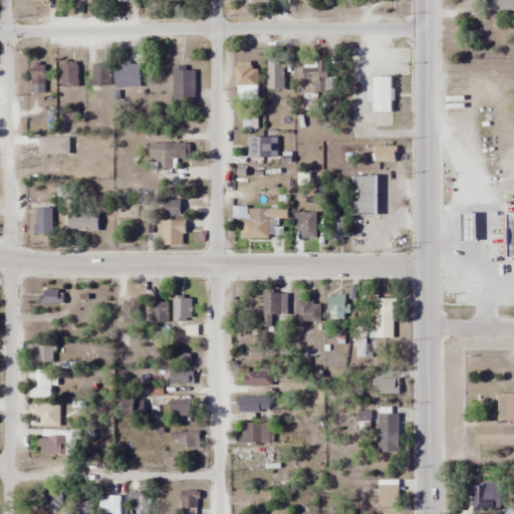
[(513,0),(485,0),(485,13),(513,12),(513,0)]
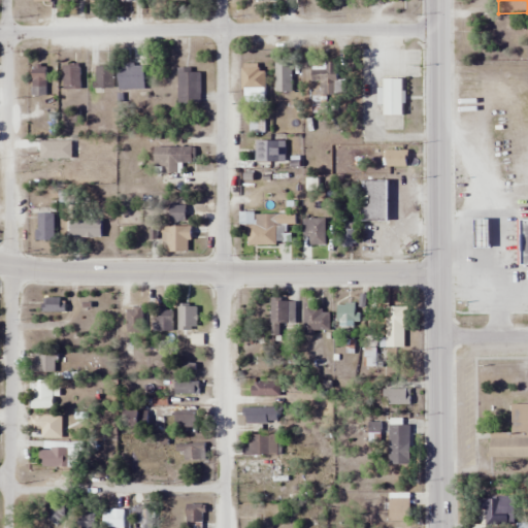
[(274,63),(274,92),(291,92),(291,63),(274,63)]
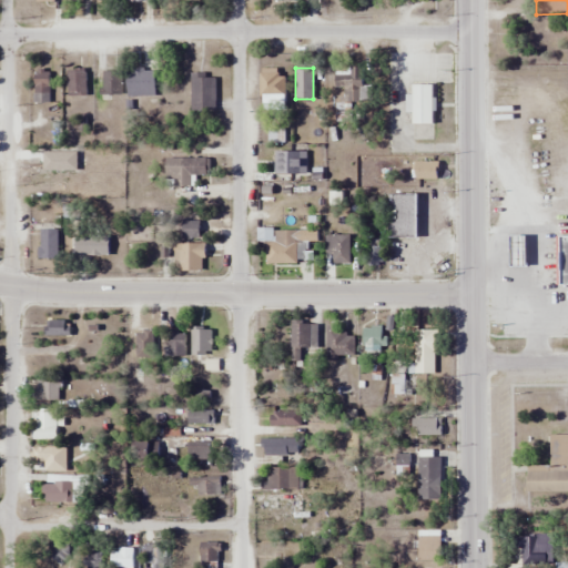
[(345,102),(369,102),(369,68),(335,68),(335,89),(345,89),(345,102)]
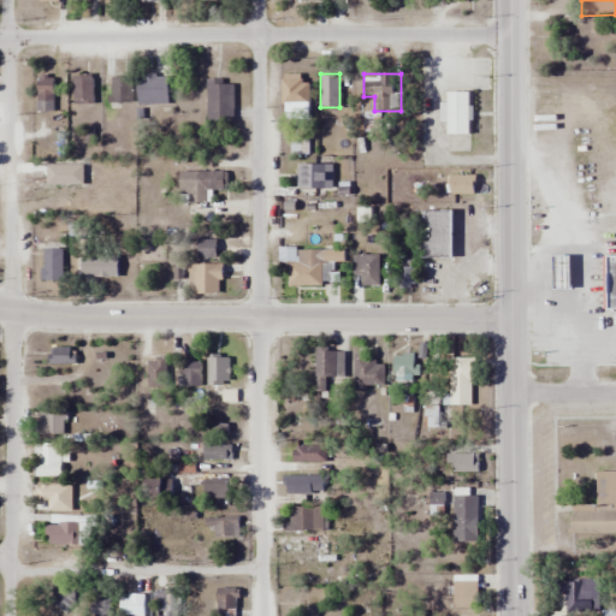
[(136,101),(167,101),(167,75),(136,75),(136,101)]
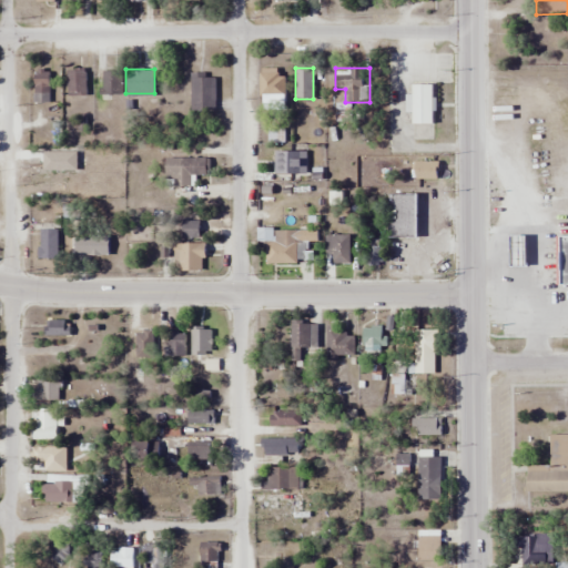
[(284,69),(260,69),(260,98),(284,98),(284,69)]
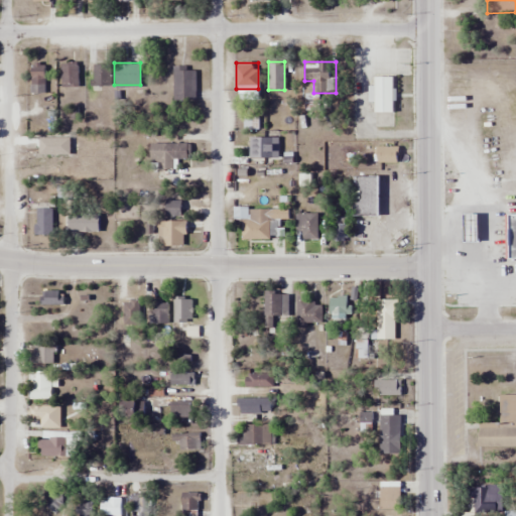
[(30,94),(44,94),(44,65),(30,65),(30,94)]
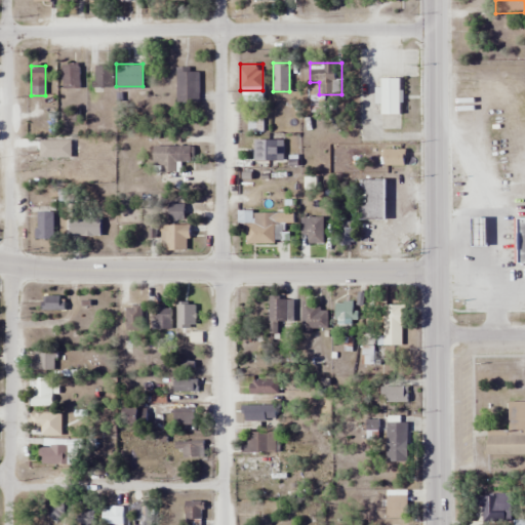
[(79,88),(79,66),(63,66),(63,88),(79,88)]
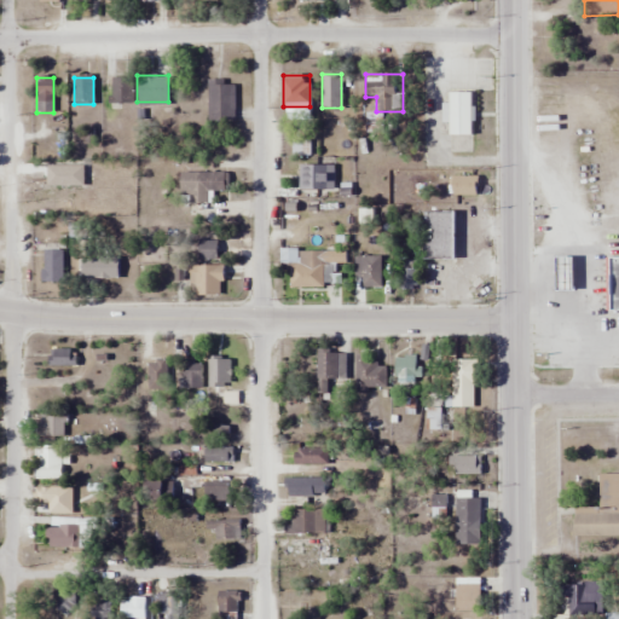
[(133,104),(133,79),(111,79),(111,104),(133,104)]
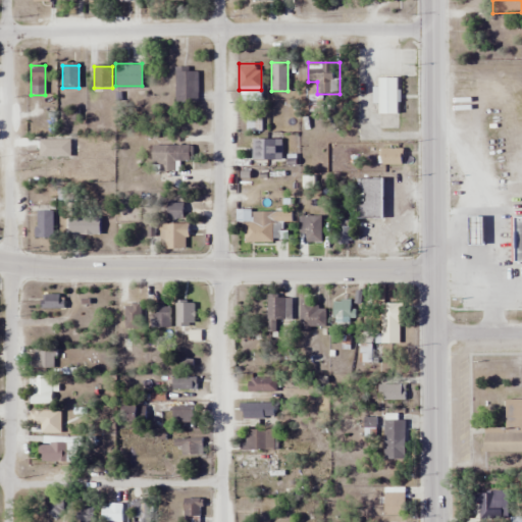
[(174,103),(197,103),(197,68),(174,68),(174,103)]
